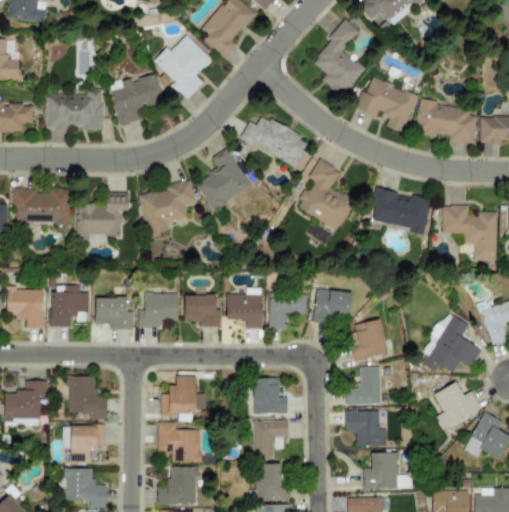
[(8,0),(7,19),(44,23),(46,3),(38,2),(38,0),(8,0)]
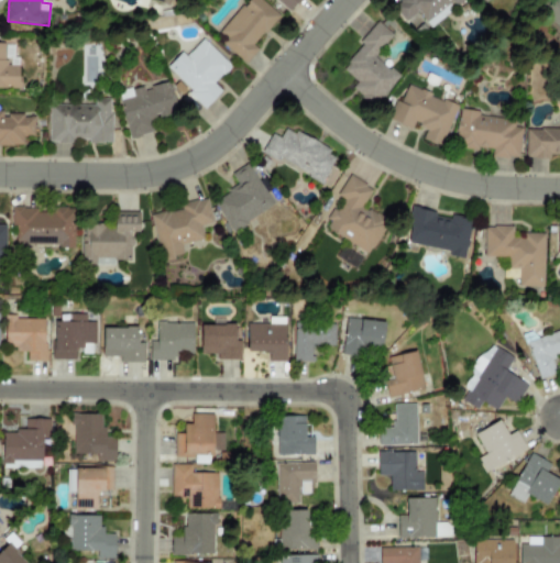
[(282,15),(264,0),(249,0),(217,37),(248,63),(260,48),(256,45),(282,15)]
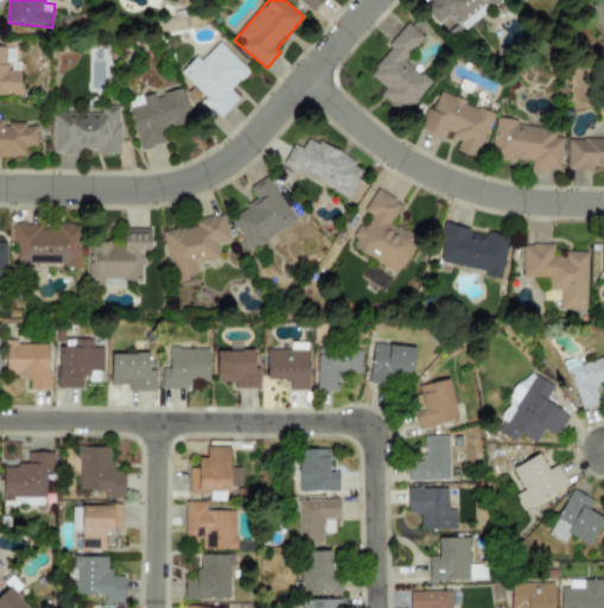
[(300,0),(315,12),(325,0),(300,0)]
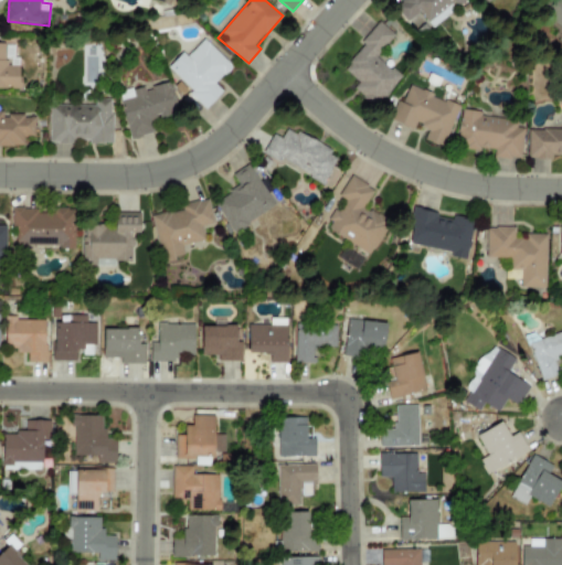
[(561,0),(549,0),(549,31),(561,31),(561,0)]
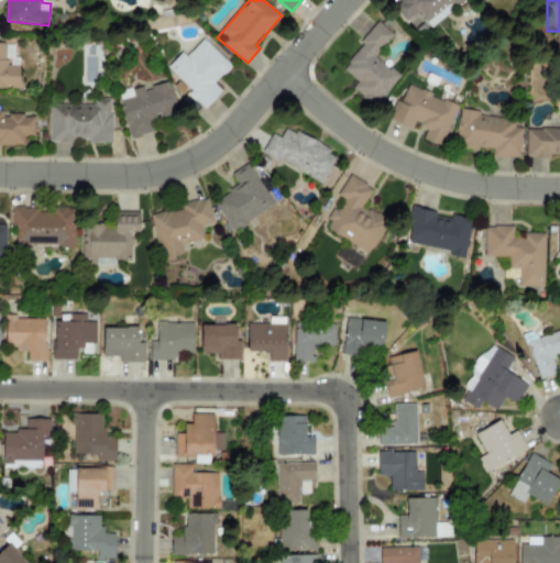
[(401,77),(376,56),(395,34),(381,22),(342,68),(359,81),(354,88),(376,106),(401,77)]
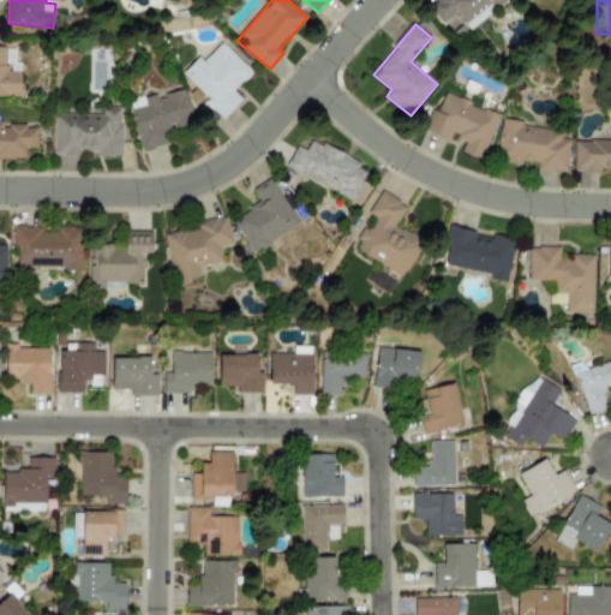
[(204,63),(199,58),(183,75),(227,117),(244,100),(235,91),(255,72),(223,42),(204,63)]
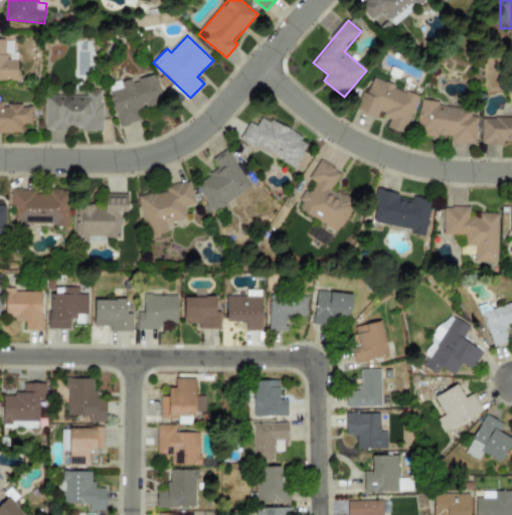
[(0,80),(17,81),(18,39),(0,38),(0,80)]
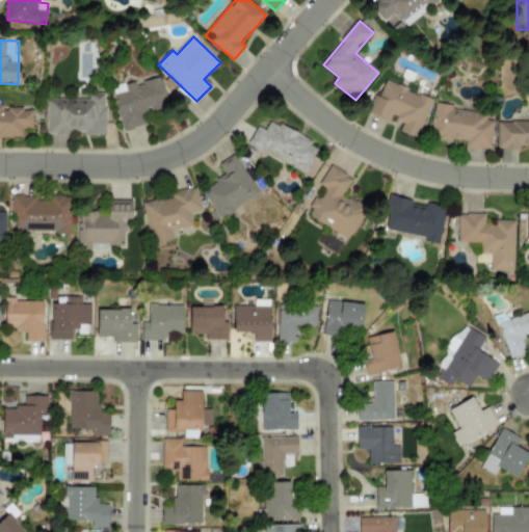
[(124,131),(147,126),(144,112),(170,107),(163,78),(137,83),(137,81),(113,86),(124,131)]
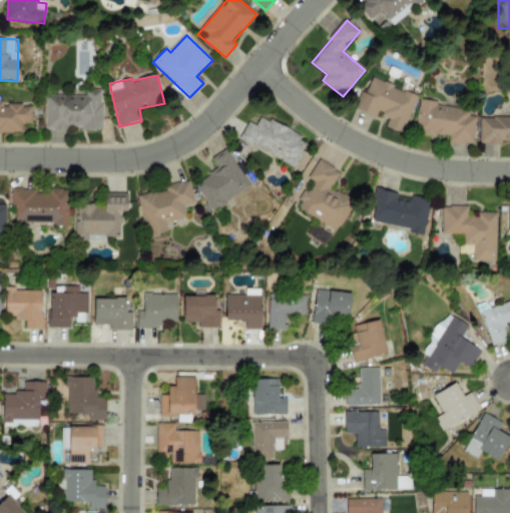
[(355,108),(377,118),(379,113),(390,117),(386,126),(403,133),(419,96),(374,77),(367,93),(362,91),(355,108)]
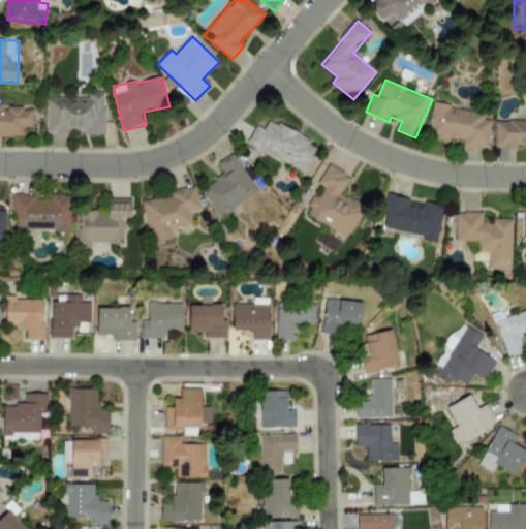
[(105,134),(105,93),(90,93),(90,98),(48,98),(49,134),(105,134)]
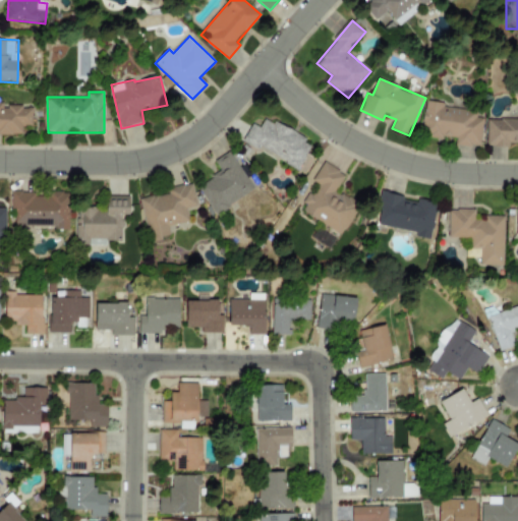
[(0,133),(22,135),(23,126),(33,126),(34,108),(4,106),(4,103),(0,103),(0,133)]
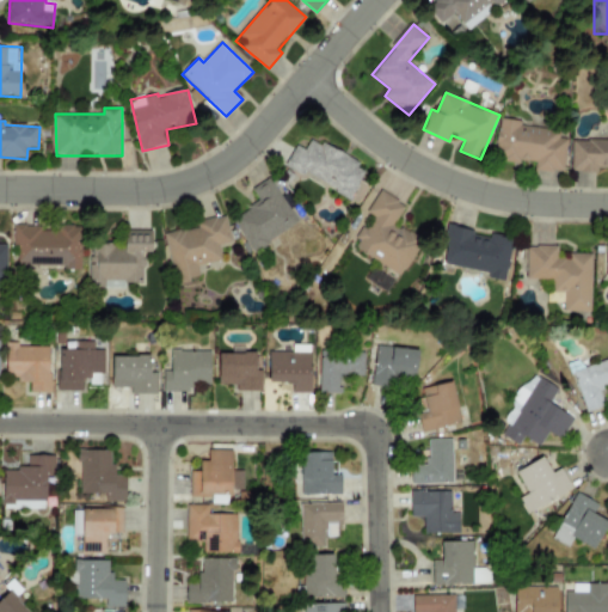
[(562,130),(501,121),(496,159),(536,165),(535,170),(564,173),(569,140),(560,139),(562,130)]
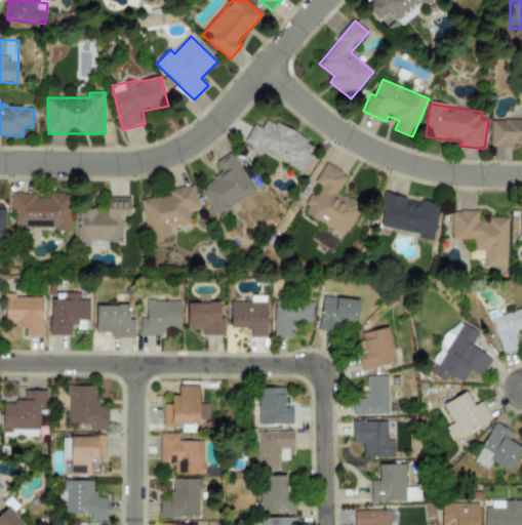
[(262,149),(302,170),(316,145),(269,118),(263,128),(255,124),(245,143),(261,151),(262,149)]
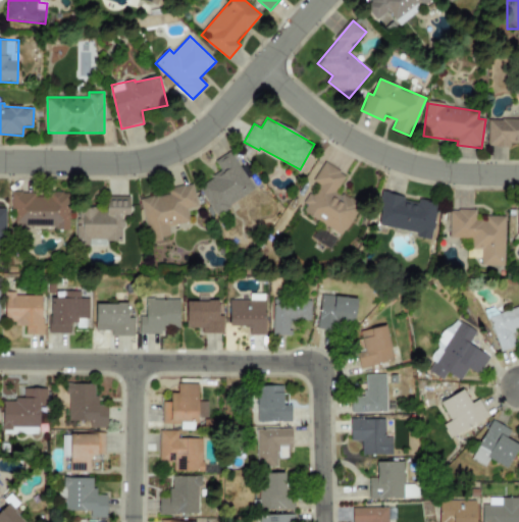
[(518,119),(489,119),(488,147),(511,148),(511,145),(518,145),(518,119)]
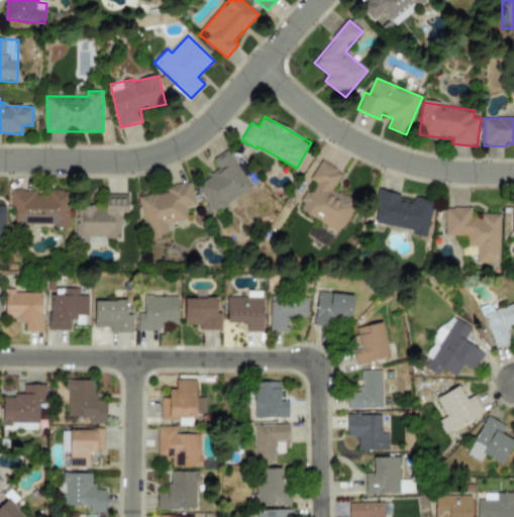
[(252,190),(229,150),(214,160),(220,171),(198,184),(214,212),(252,190)]
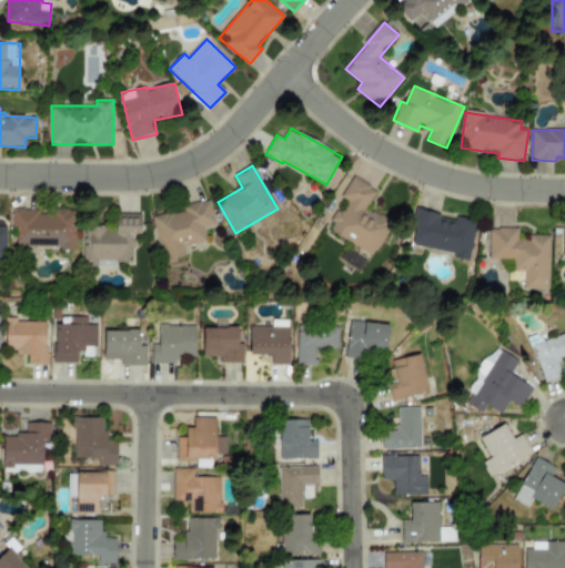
[(393,222),(367,209),(377,190),(353,176),(342,199),(345,201),(329,231),(375,255),(393,222)]
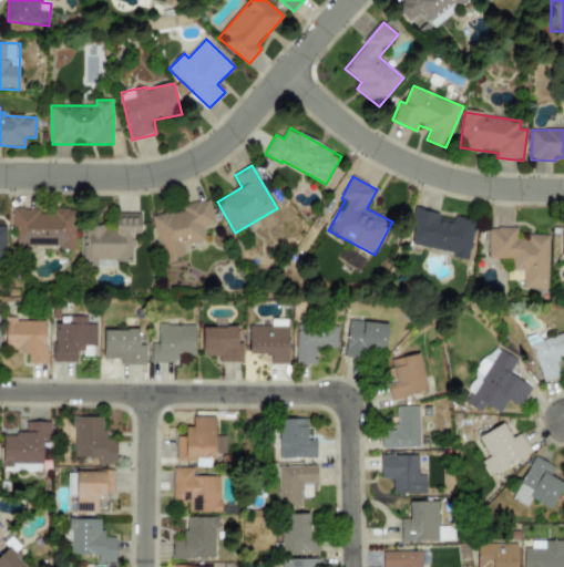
[(154,217),(163,260),(187,256),(185,246),(207,241),(204,227),(216,225),(211,199),(183,205),(184,210),(154,217)]
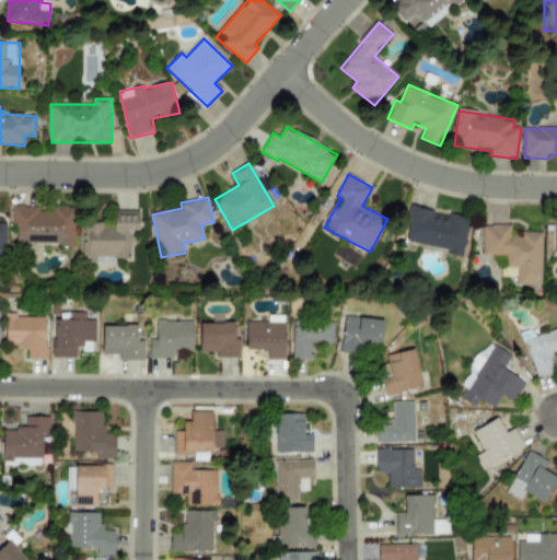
[(76,245),(76,208),(14,207),(13,226),(18,226),(16,244),(76,245)]
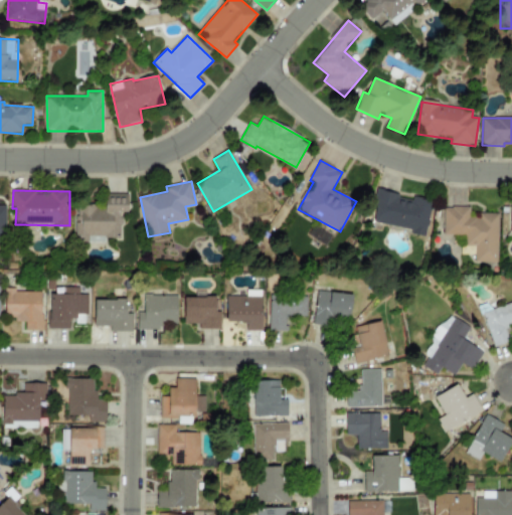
[(372,223),(427,234),(434,200),(414,196),(414,198),(379,191),(372,223)]
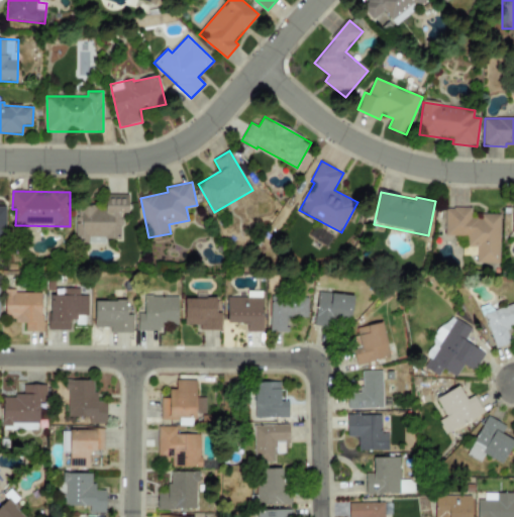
[(8,208),(0,207),(0,236),(7,237),(8,208)]
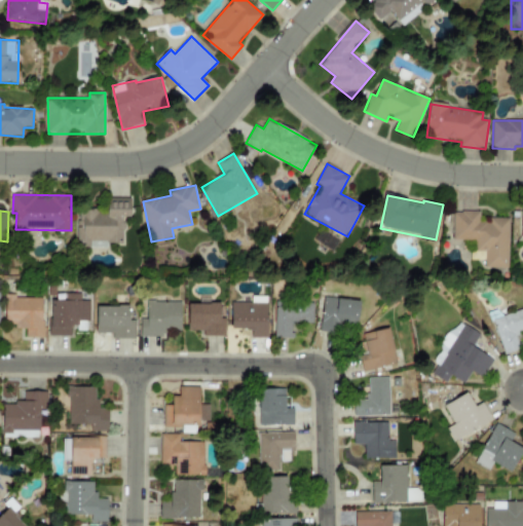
[(510,268),(510,218),(491,218),(490,222),(481,222),(481,212),(454,212),(454,240),(474,240),(474,260),(486,260),(486,268),(510,268)]
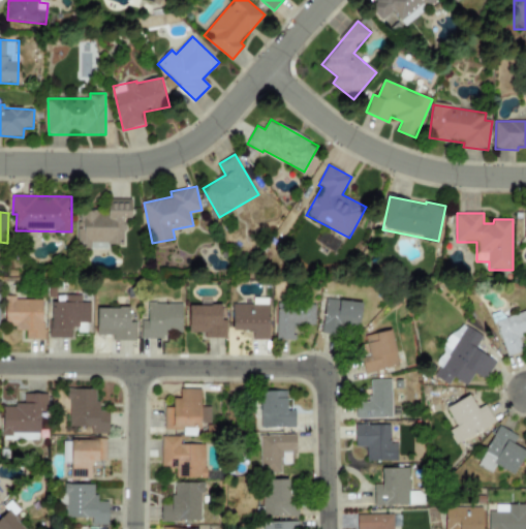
[(318,241),(335,253),(341,245),(325,232),(318,241)]
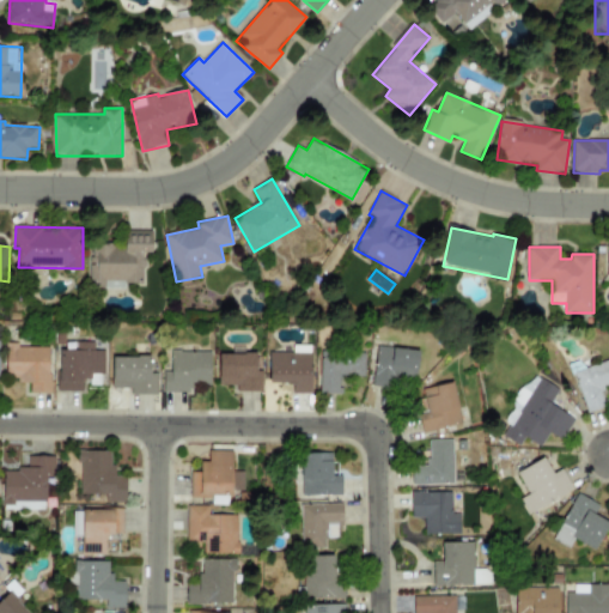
[(61,392),(87,392),(87,386),(105,386),(105,351),(96,351),(96,343),(61,341),(61,392)]
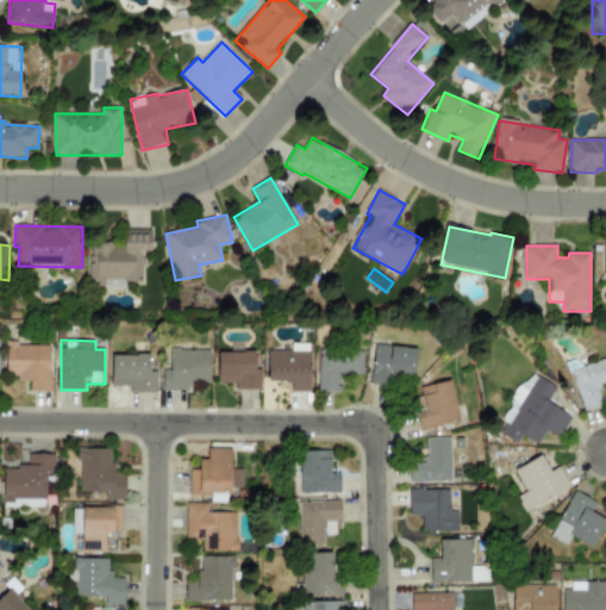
[(7,377),(20,377),(20,381),(31,381),(31,391),(51,391),(52,344),(7,344),(7,377)]
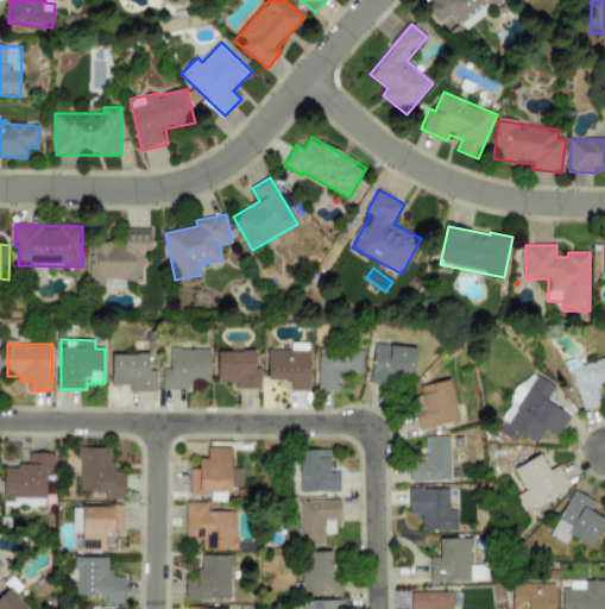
[(417,349),(376,344),(371,384),(395,387),(396,375),(415,377),(417,349)]
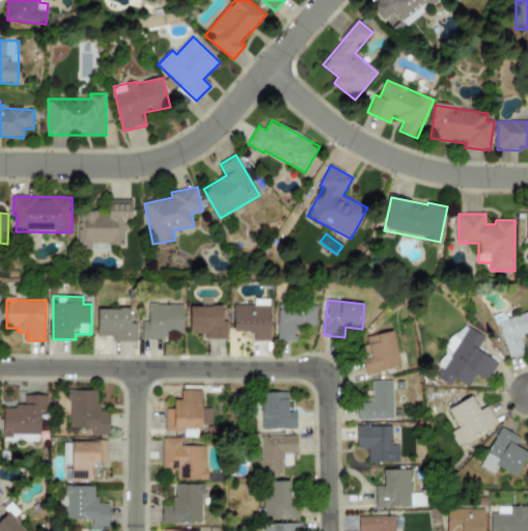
[(233,333),(254,333),(254,340),(271,341),(272,306),(234,305),(233,333)]
